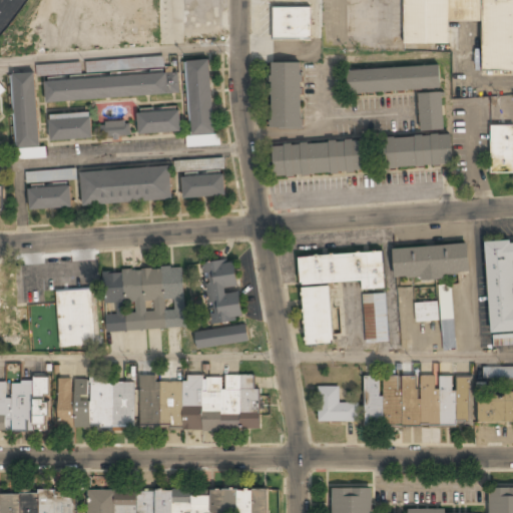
[(512,0),(404,0),(404,45),(449,45),(449,22),(482,22),(482,71),(512,71),(512,0)]
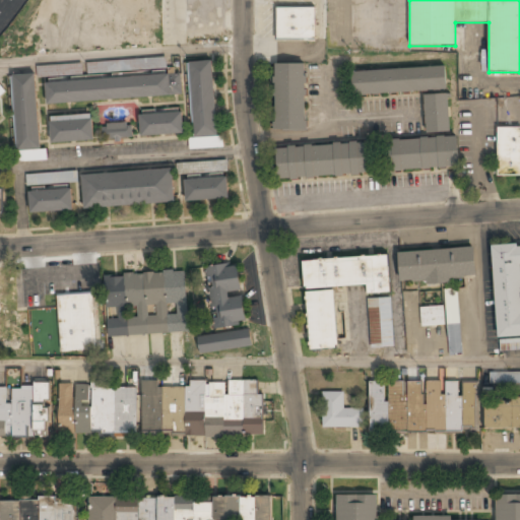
[(315,40),(315,7),(275,7),(275,40),(315,40)]
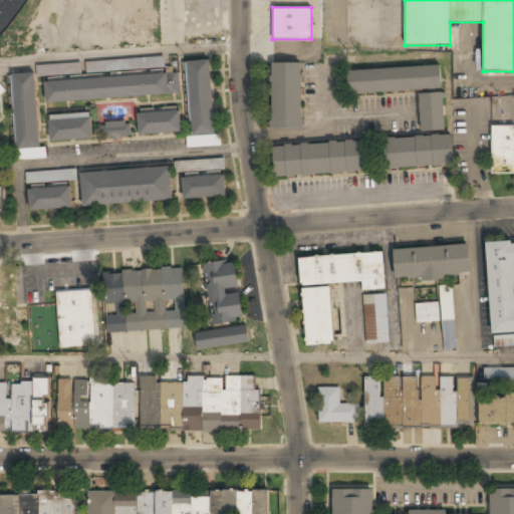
[(86,70),(165,67),(165,57),(86,60),(86,70)]
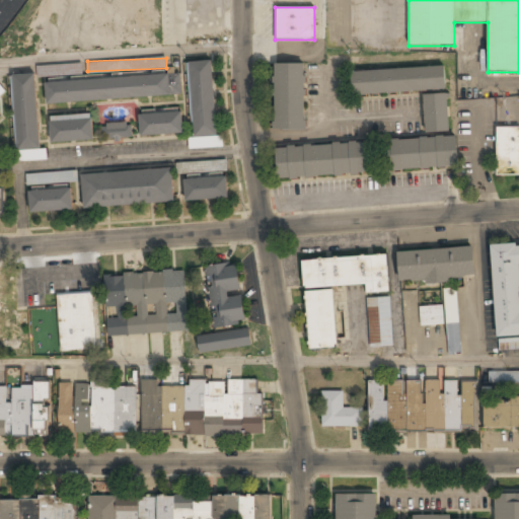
[(191,63),(194,135),(216,134),(212,62),(191,63)]
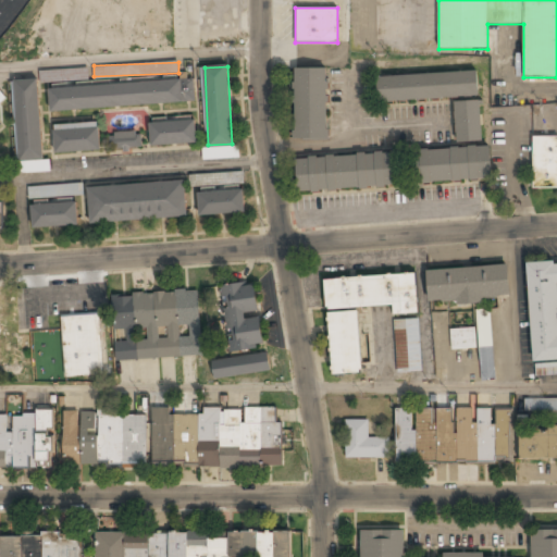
[(327,69),(294,70),(295,139),(329,139),(327,69)]
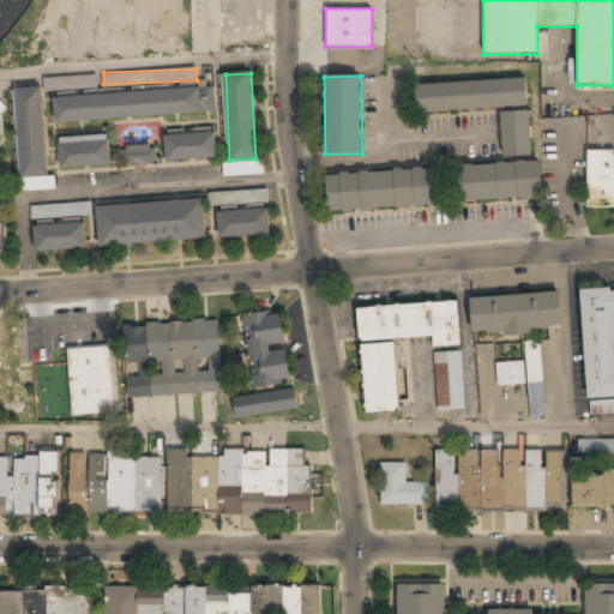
[(529,107),(528,79),(415,84),(416,112),(529,107)]
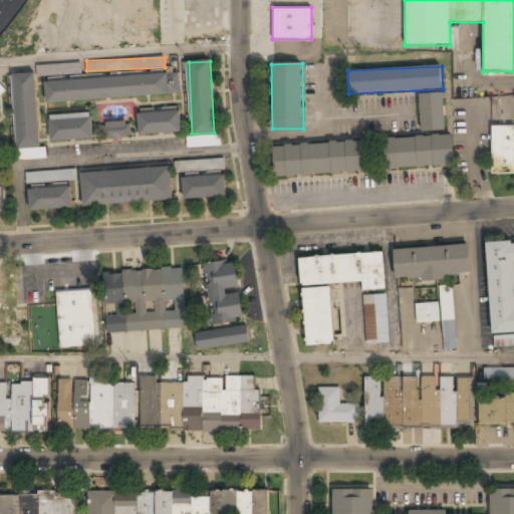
[(14,75),(17,148),(38,147),(35,74),(14,75)]
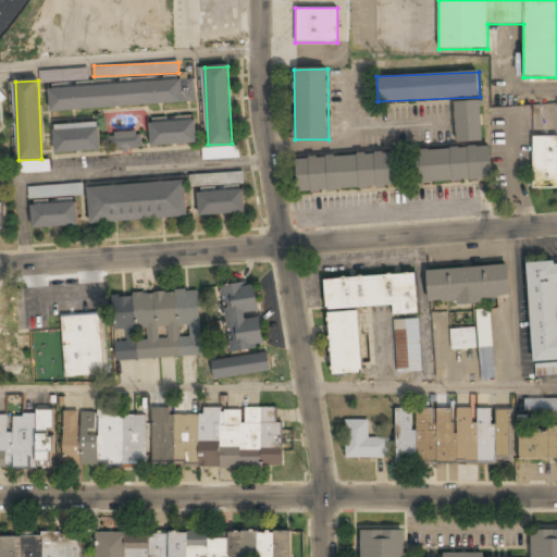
[(195,103),(194,82),(49,88),(50,110),(195,103)]
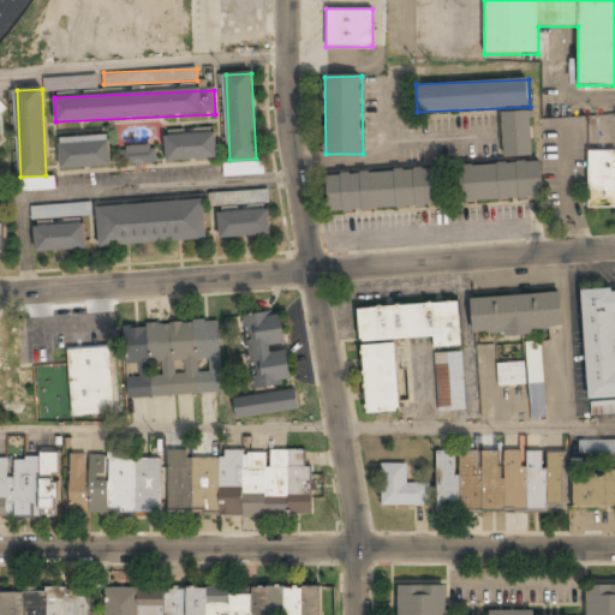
[(531,112),(502,112),(503,157),(532,156),(531,112)]
